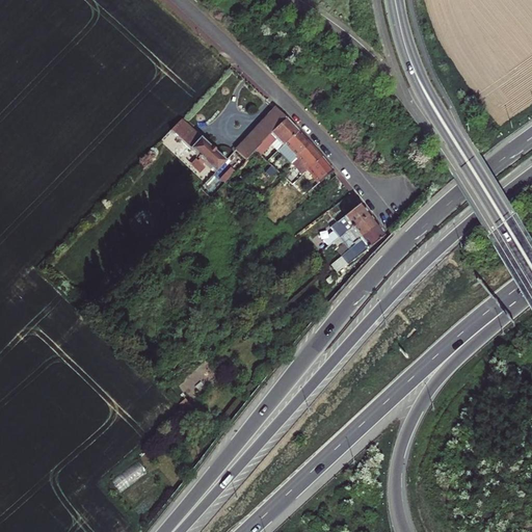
[(274,106),(233,150),(244,160),(261,143),(274,129),(287,117),(274,106)]
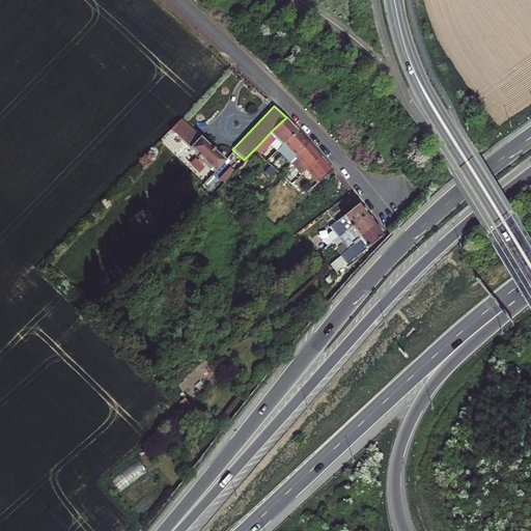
[(172,126),(183,136),(193,126),(183,115),(172,126)]
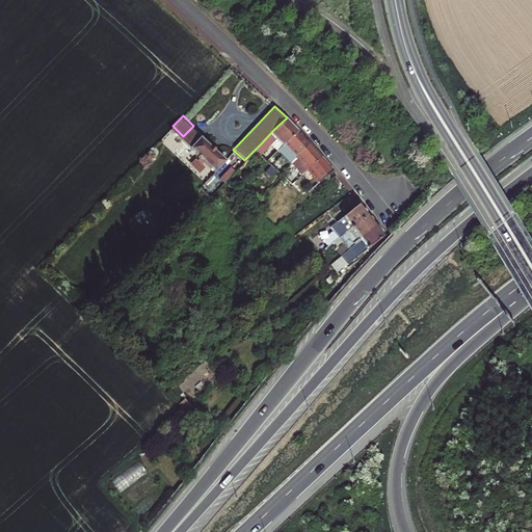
[(287,117),(274,129),(261,143),(267,150),(277,138),(284,147),(287,143),(301,131),(295,126),(287,117)]
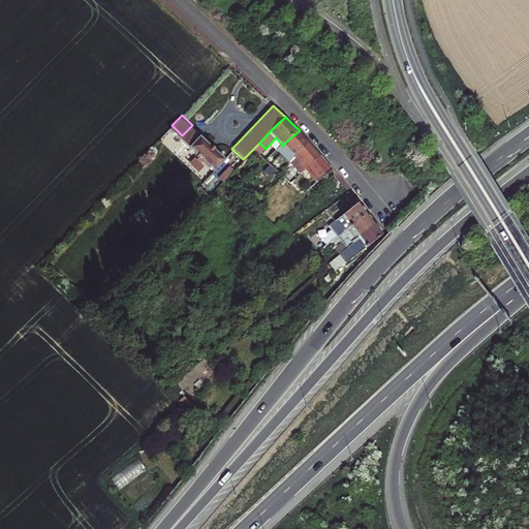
[(190,143),(200,132),(192,125),(182,135),(190,143)]
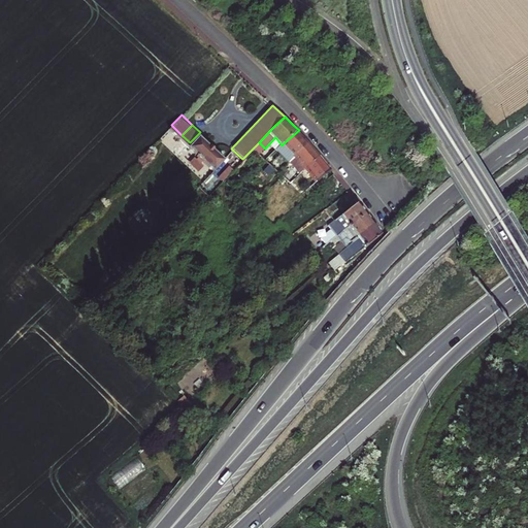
[(299,130),(285,142),(282,145),(293,158),(295,156),(310,142),(305,137),(299,130)]
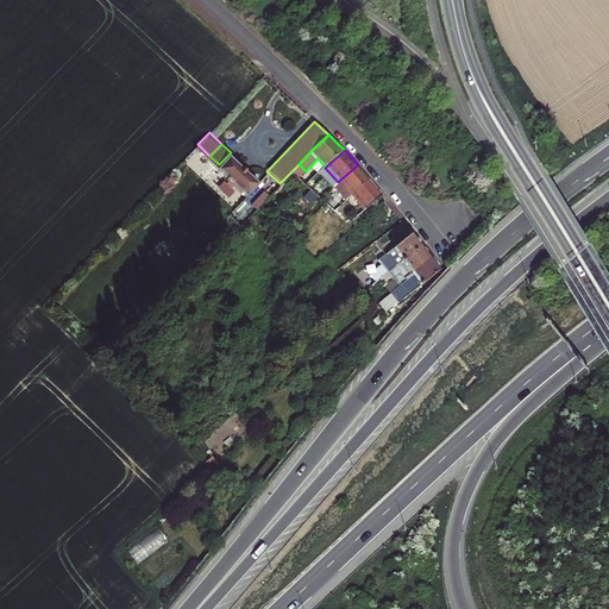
[(219,164),(248,192),(259,179),(234,156),(231,152),(219,164)]
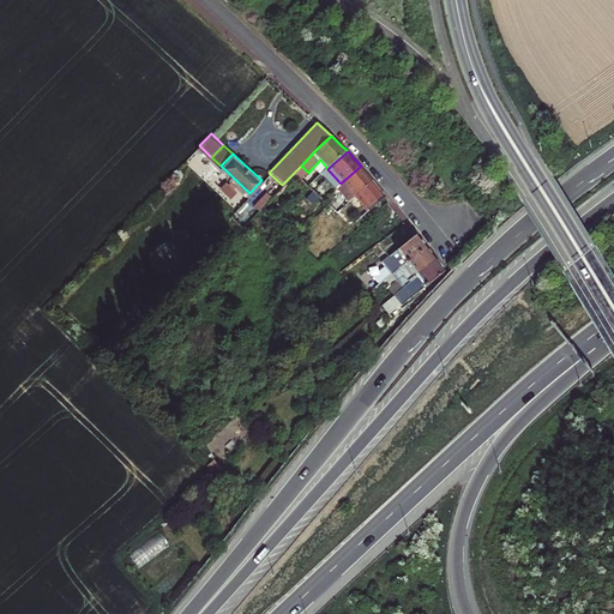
[(361,166),(343,181),(357,197),(375,182),(368,174),(367,172),(361,166)]
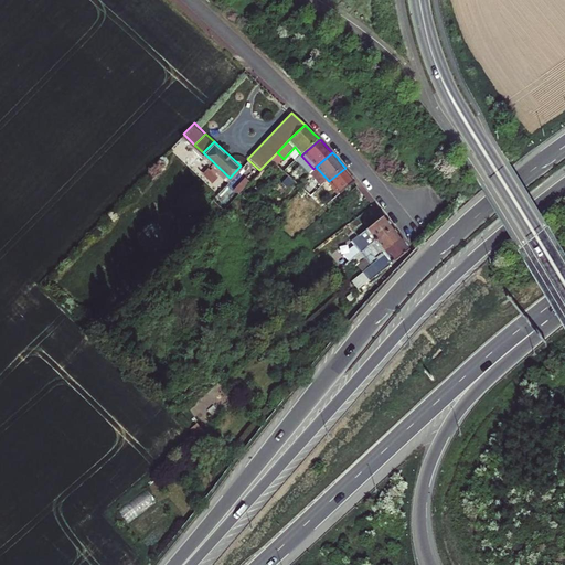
[(345,168),(329,181),(338,192),(354,179),(350,173),(345,168)]
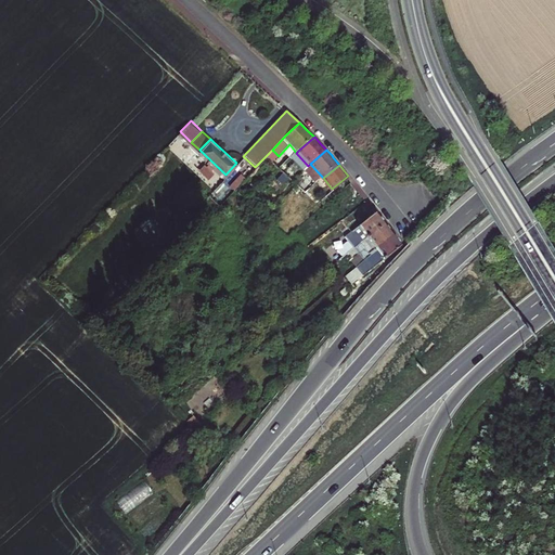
[(315,191),(311,194),(317,202),(322,197),(315,191)]
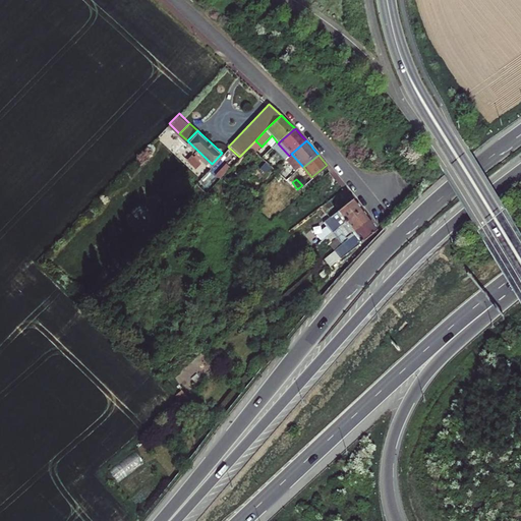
[(353,199),(331,217),(339,227),(360,209),(357,205),(353,199)]
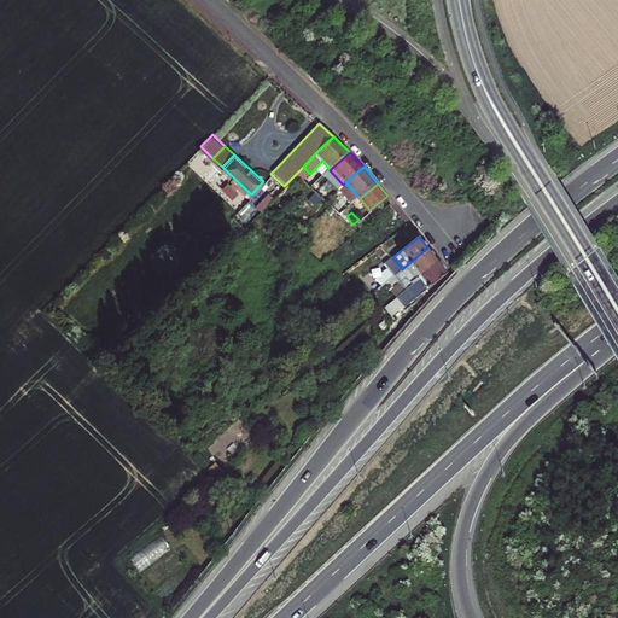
[(433,255),(427,248),(402,269),(413,284),(438,261),(433,255)]
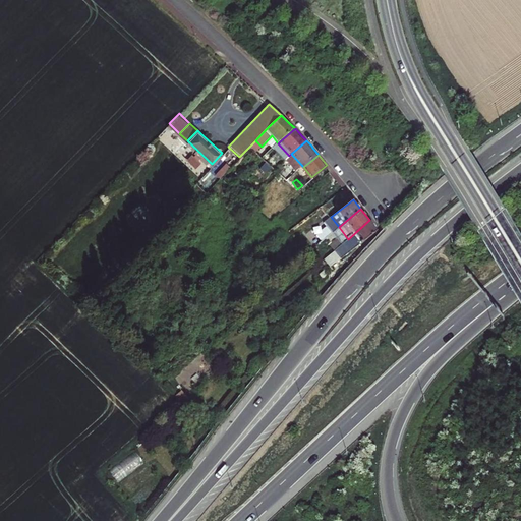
[(373,225),(369,220),(348,239),(336,249),(345,259),(378,231),(373,225)]
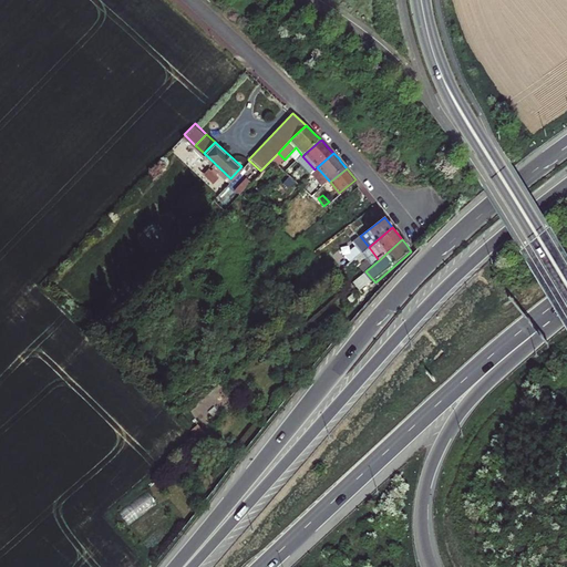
[(352,259),(362,251),(358,246),(348,254),(352,259)]
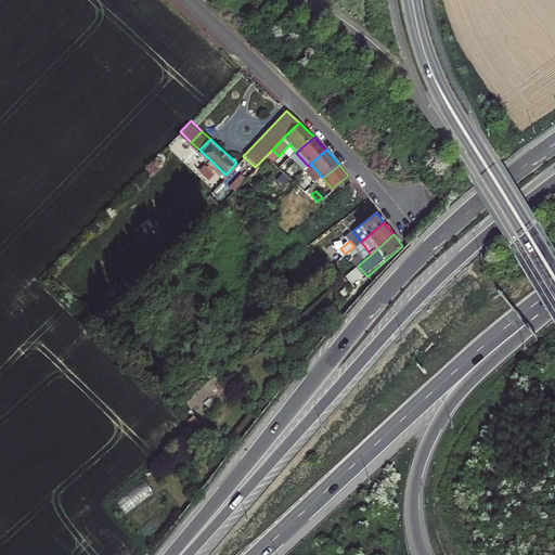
[(360,253),(355,246),(345,254),(346,255),(350,261),(360,253)]
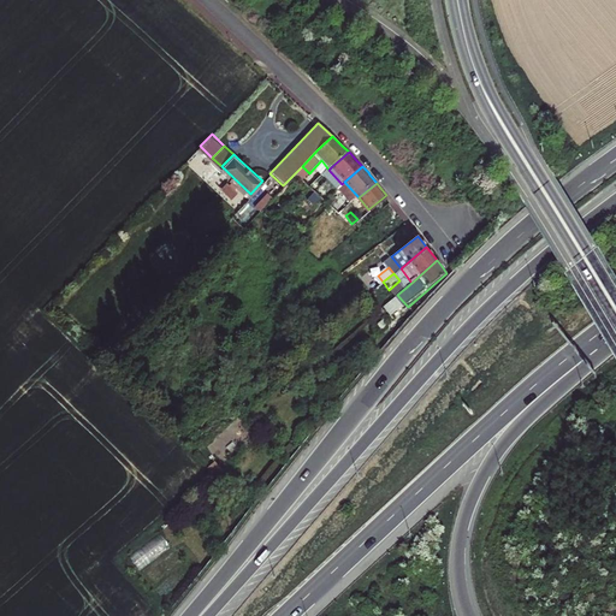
[(408,307),(397,295),(386,304),(396,318),(408,307)]
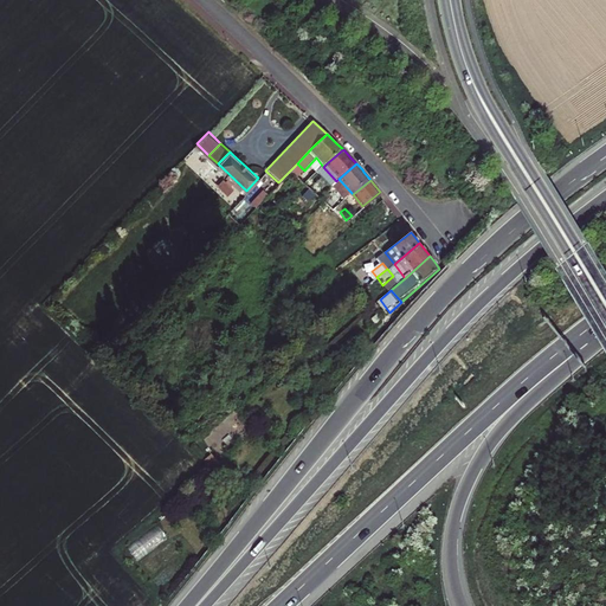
[(207,452),(201,458),(211,466),(217,461),(207,452)]
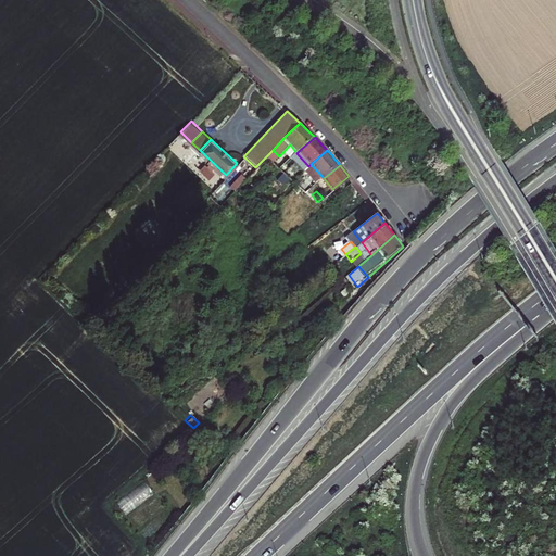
[(119,501),(126,513),(154,497),(148,485),(119,501)]
